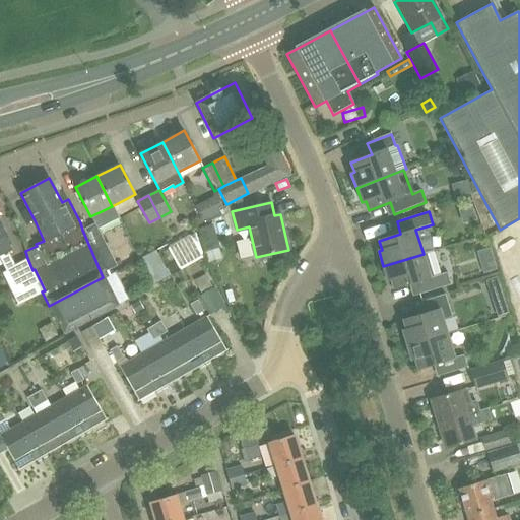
[(0,254),(11,249),(5,238),(7,237),(1,223),(0,223),(0,254)]
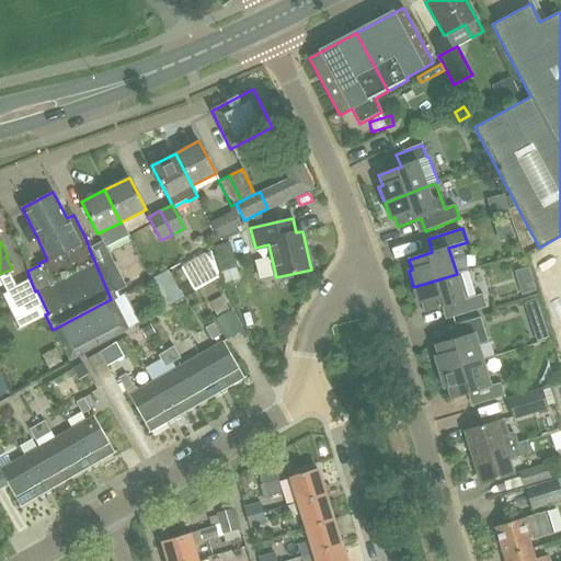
[(102,241),(89,248),(111,299),(123,293),(127,290),(102,241)]
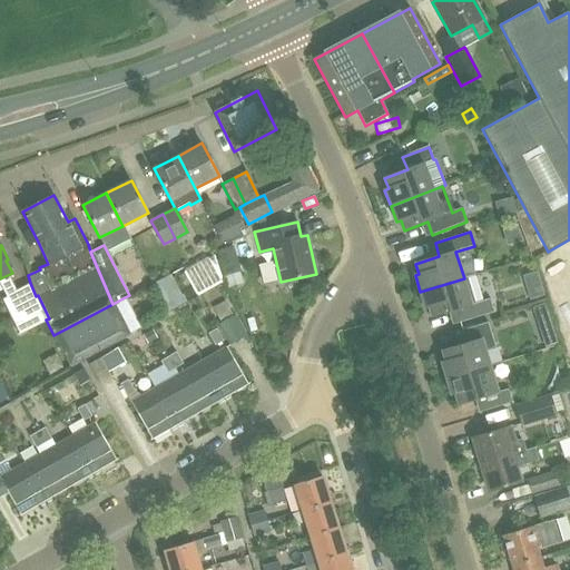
[(216,251),(224,276),(242,272),(233,245),(216,251)]
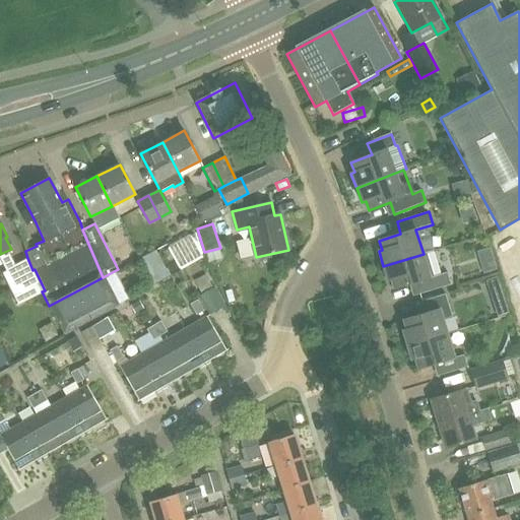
[(154,249),(138,258),(152,285),(168,276),(165,268),(154,249)]
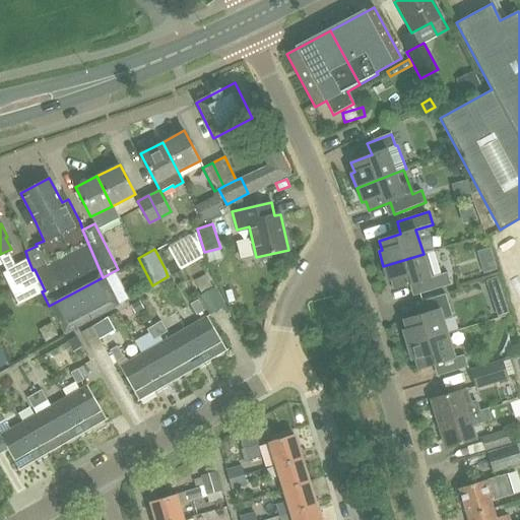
[(448,272),(440,274),(433,251),(424,254),(403,260),(383,266),(388,280),(391,279),(394,289),(415,282),(419,295),(452,284),(448,272)]
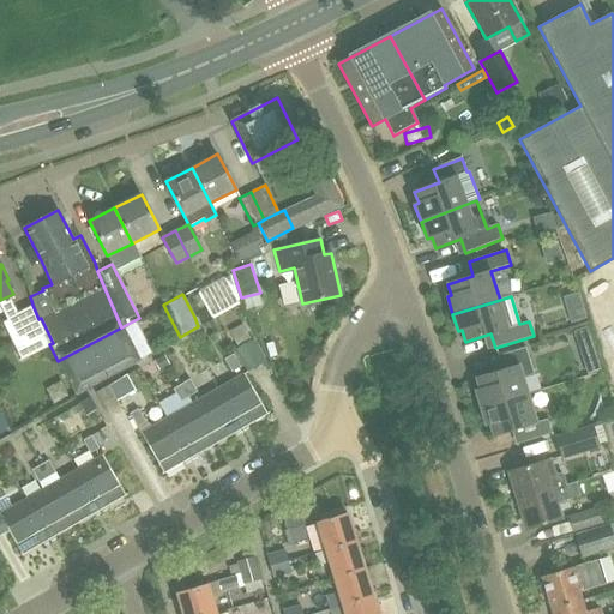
[(567,311),(571,323),(585,318),(582,306),(567,311)]
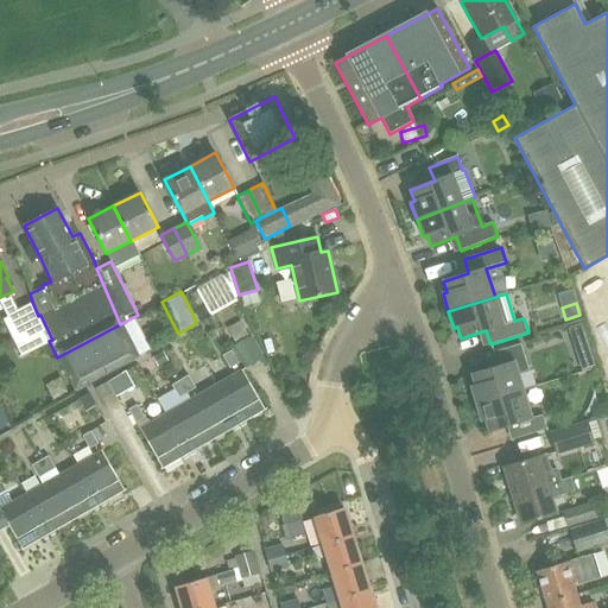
[(133,317),(120,324),(57,358),(75,392),(151,349),(133,317)]
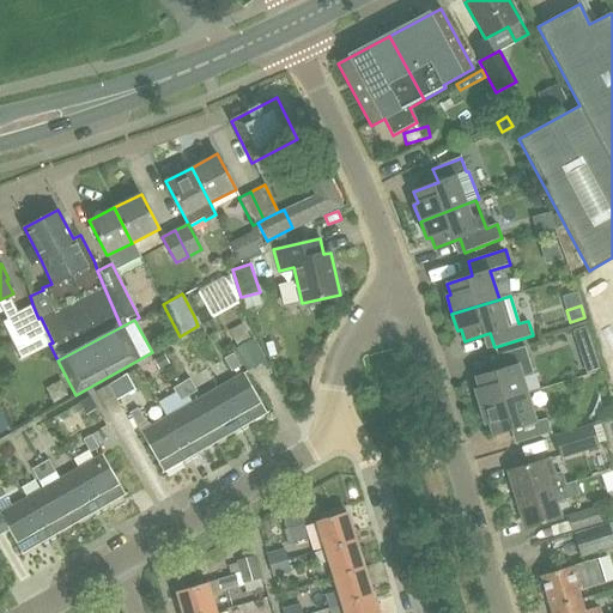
[(228,331),(236,345),(250,337),(241,322),(228,331)]
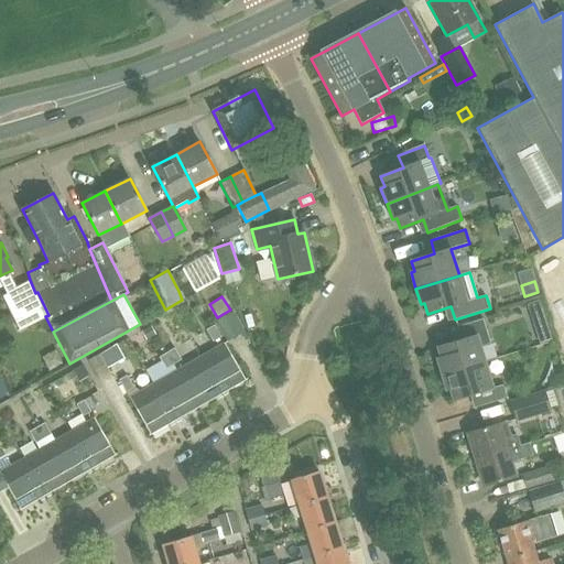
[(541,299),(527,303),(531,315),(544,311),(541,299)]
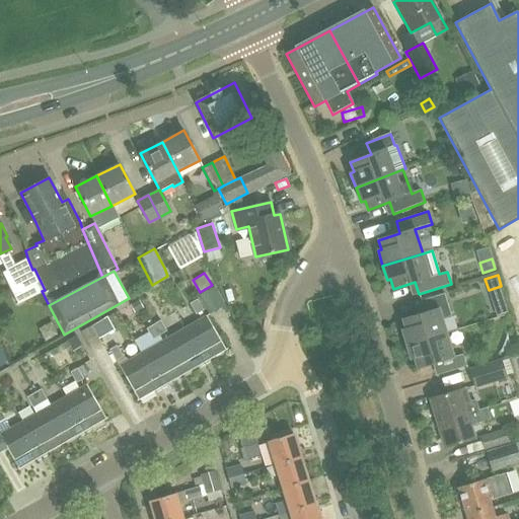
[(224,304),(214,285),(198,294),(208,313),(224,304)]
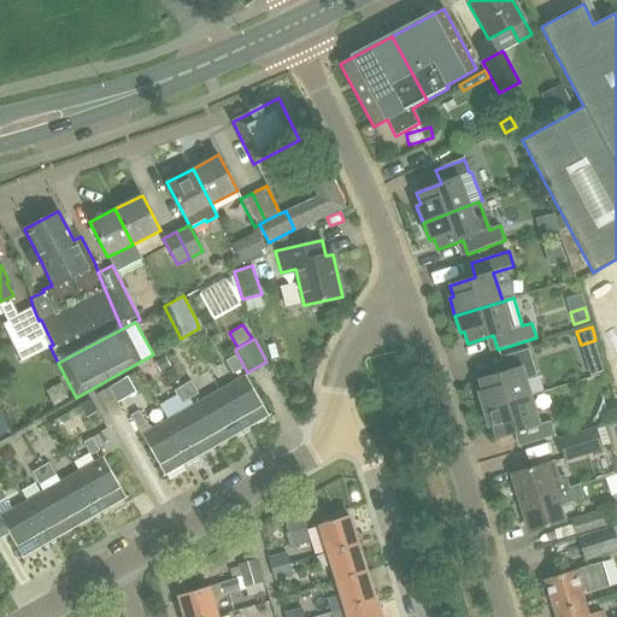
[(532,395),(527,380),(538,376),(529,348),(500,358),(504,371),(505,372),(479,380),(482,392),(479,393),(483,410),(532,395)]
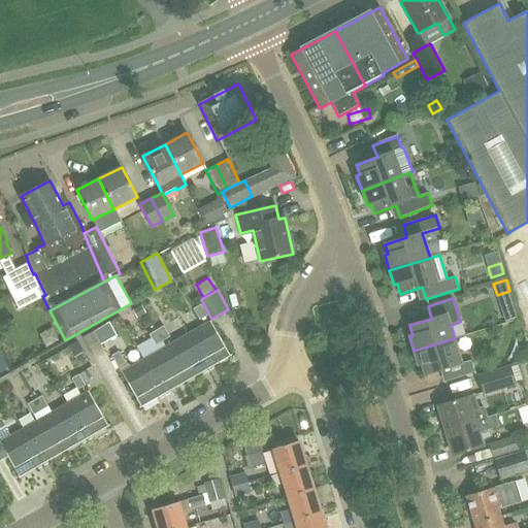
[(192,308),(199,320),(206,316),(200,303),(192,308)]
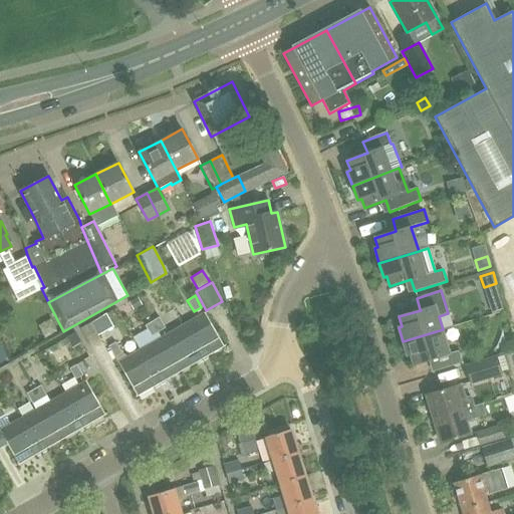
[(142,305),(137,297),(129,301),(134,310),(142,305)]
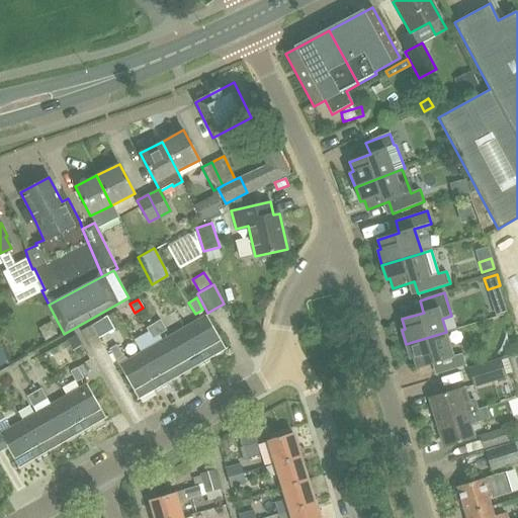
[(205,316),(184,328),(203,361),(226,349),(205,316)]
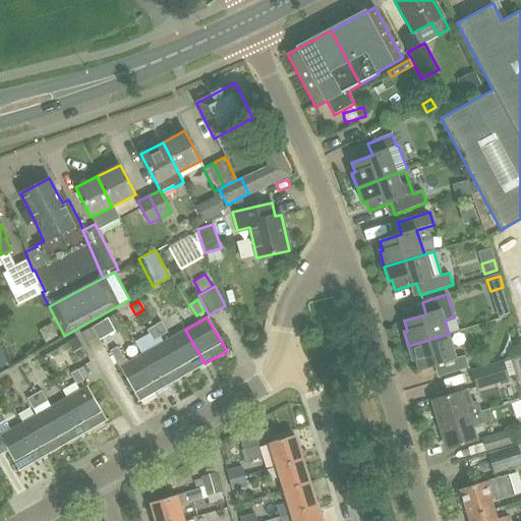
[(114,331),(106,319),(92,327),(99,340),(114,331)]
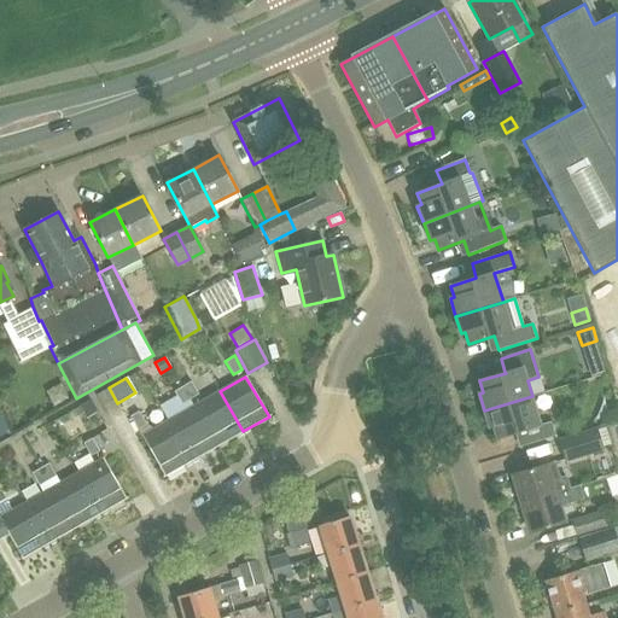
[(182,386),(190,398),(198,394),(191,382),(182,386)]
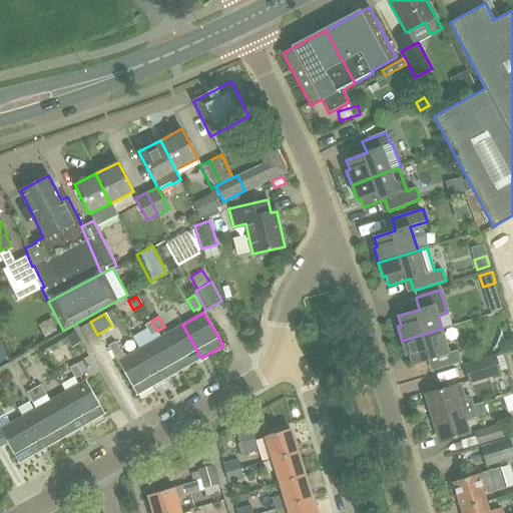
[(57,332),(50,320),(39,326),(45,338),(57,332)]
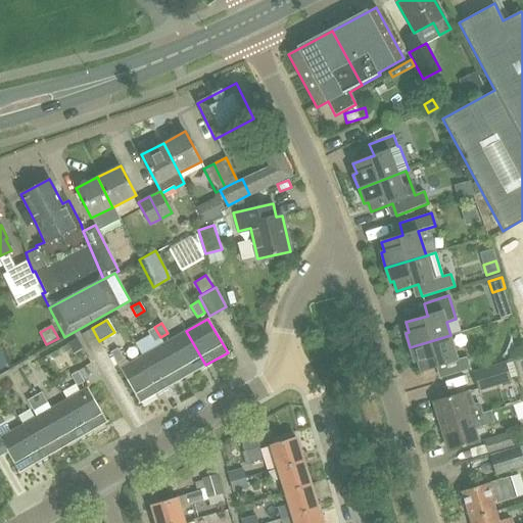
[(153,342),(160,337),(154,327),(146,331),(153,342)]
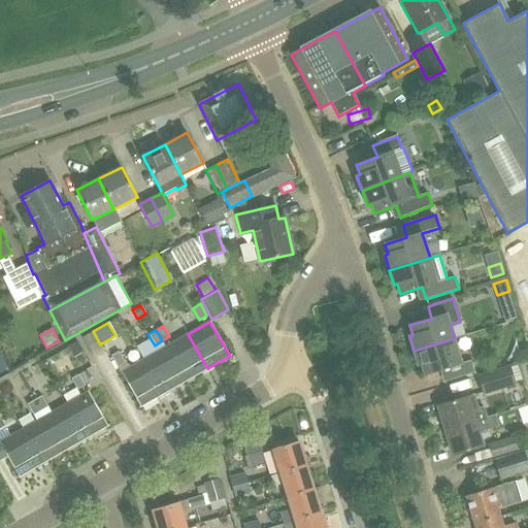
[(188,334),(165,347),(185,382),(207,368),(188,334)]
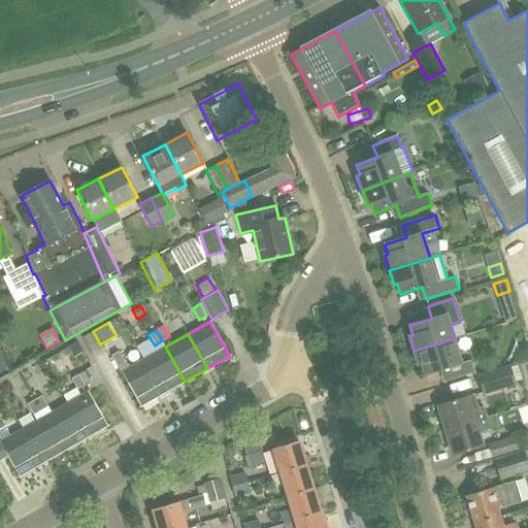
[(455,338),(414,351),(419,366),(422,365),(425,374),(441,370),(447,368),(451,381),(475,372),(471,360),(462,363),(455,338)]
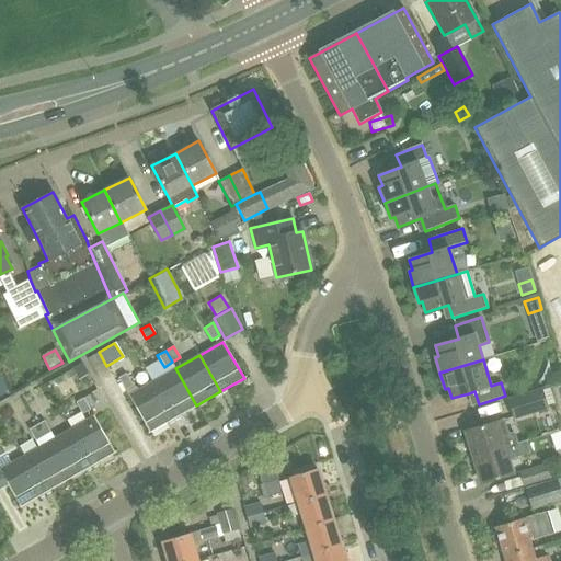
[(71,368),(78,379),(89,374),(82,362),(71,368)]
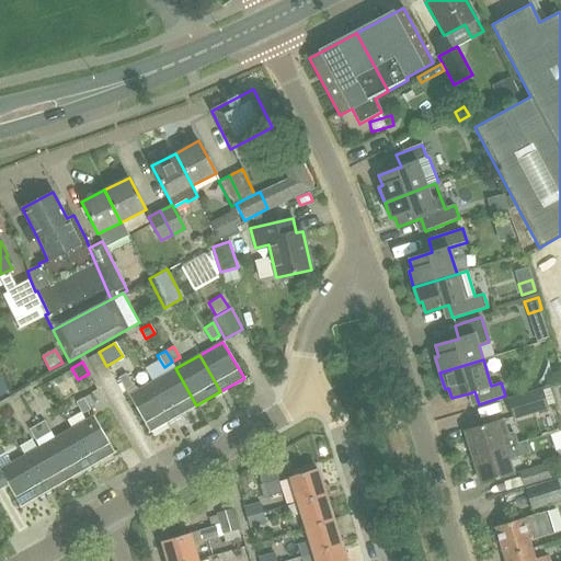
[(175,368),(152,381),(173,419),(196,405),(175,368)]
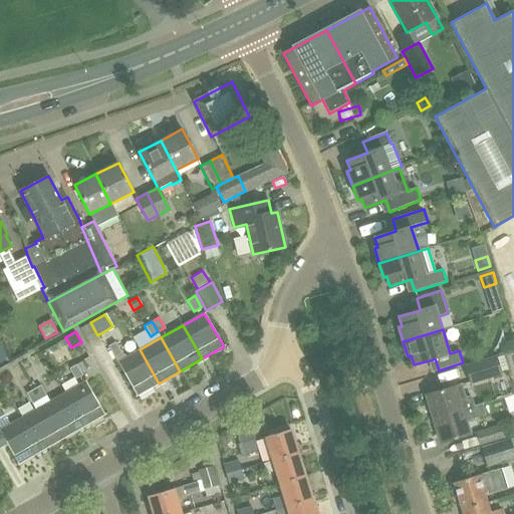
[(115,341),(107,346),(113,356),(121,352),(115,341)]
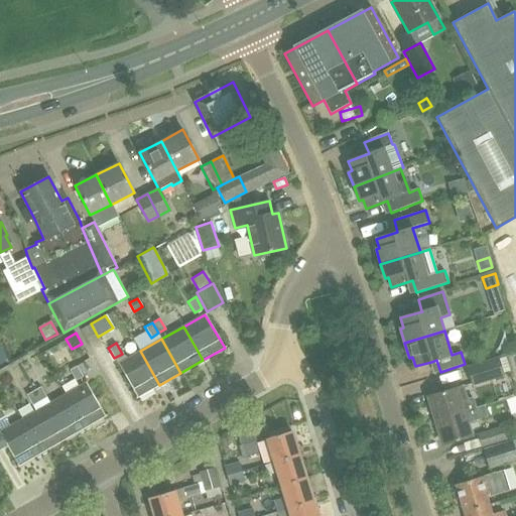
[(125,360),(118,364),(137,397),(159,385),(140,351),(125,360)]
